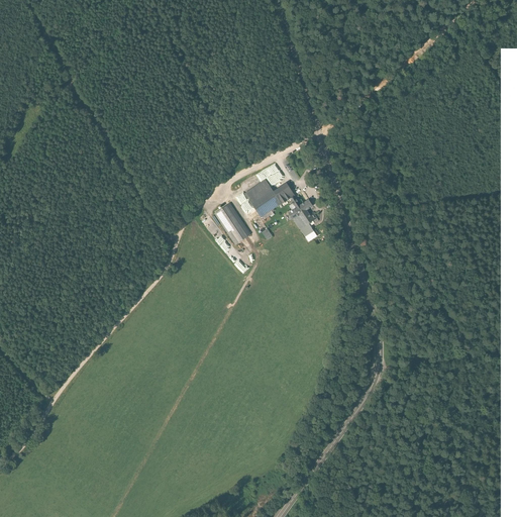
[(252,205),(273,192),(266,181),(245,194),(252,205)]
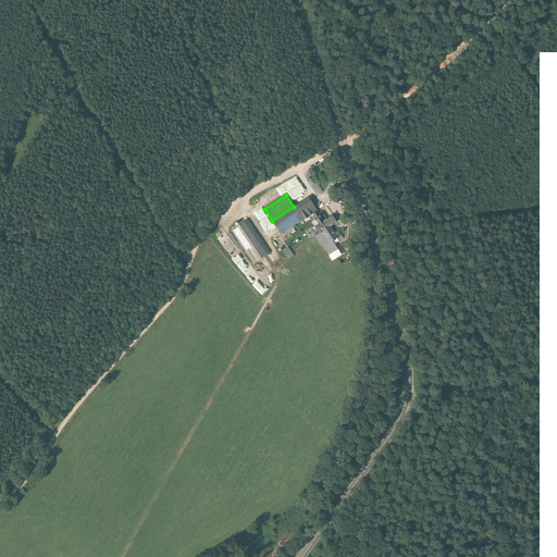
[(311,215),(316,221),(320,218),(316,211),(317,210),(308,197),(294,207),(272,221),(282,235),(311,215)]
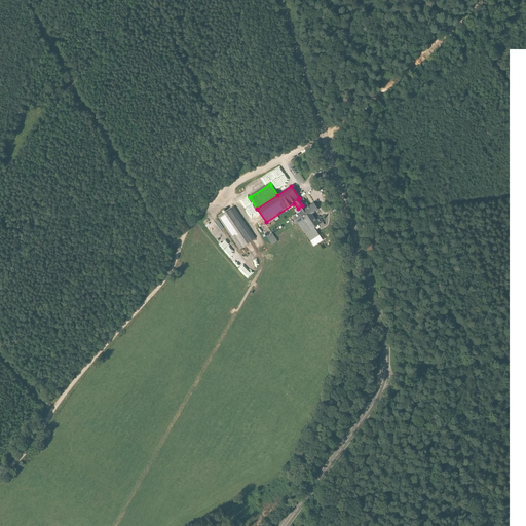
[(298,216),(295,218),(299,224),(304,220),(311,230),(314,228),(318,226),(323,223),(318,216),(314,218),(312,216),(318,212),(313,203),(305,210),(302,205),(298,209),(295,212),(298,216)]
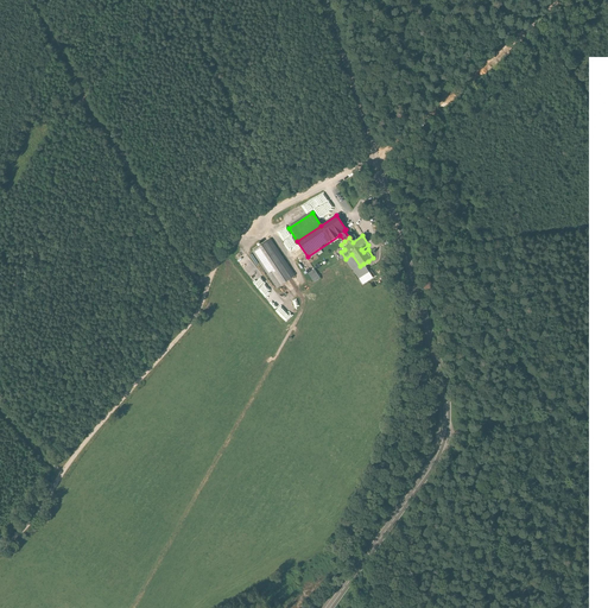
[(270,239),(252,251),(277,286),(293,274),(270,239)]
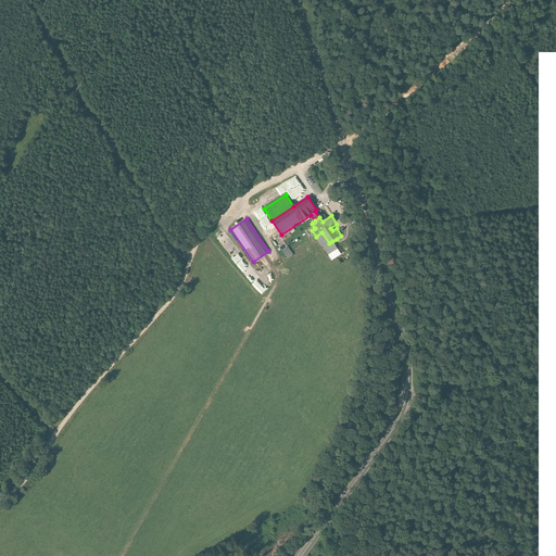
[(329,243),(321,232),(316,237),(328,255),(337,250),(332,241),(329,243)]
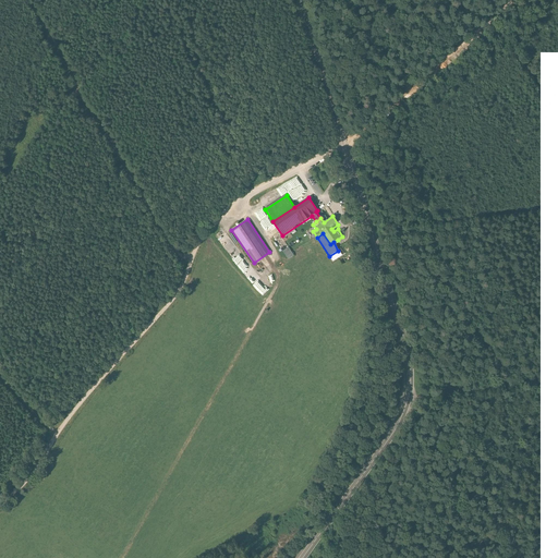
[(229,237),(221,243),(225,249),(226,247),(228,251),(235,245),(229,237)]
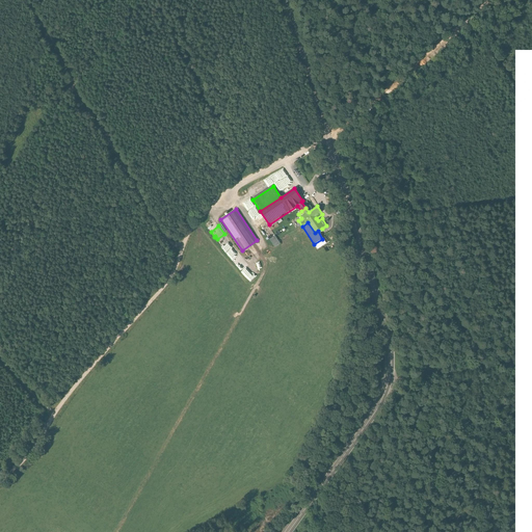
[(274,246),(280,243),(275,235),(270,238),(274,246)]
